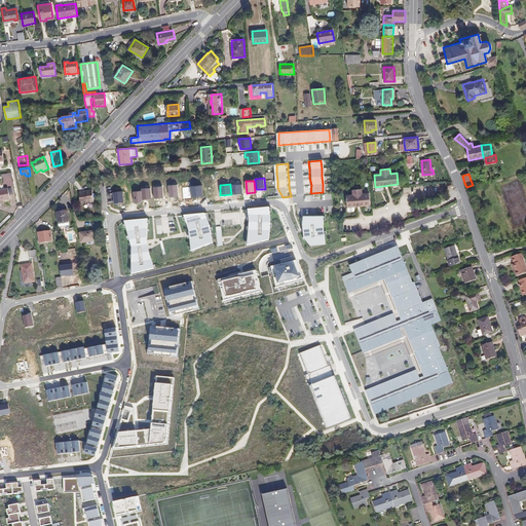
[(178,185),(168,186),(170,196),(179,195),(178,185)]
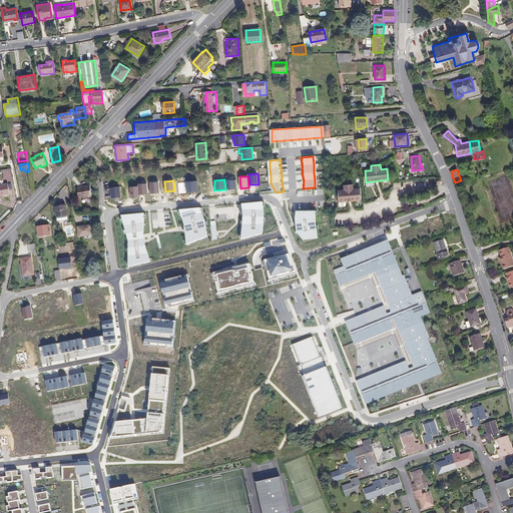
[(197,180),(188,181),(189,192),(198,191),(197,180)]
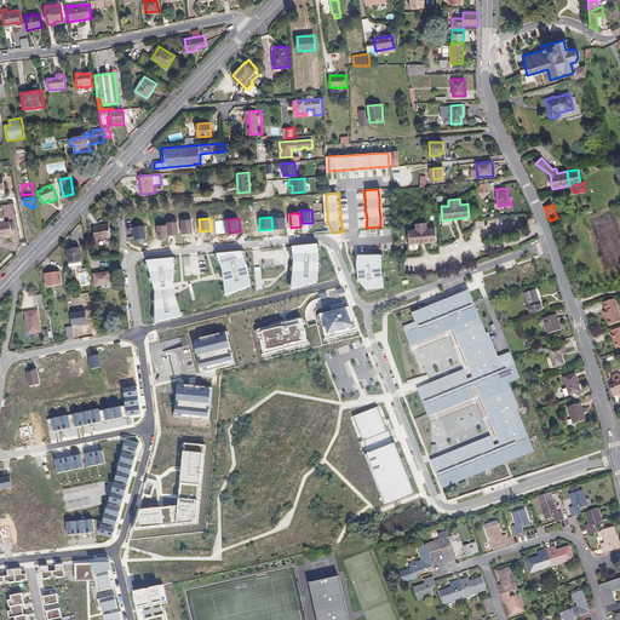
[(286,218),(271,219),(273,229),(286,228),(286,218)]
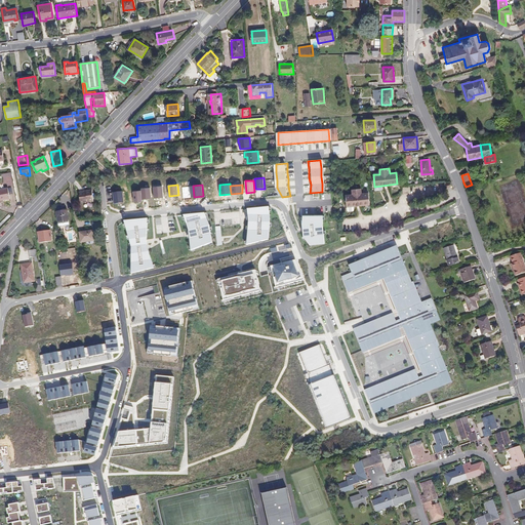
[(162,186),(153,187),(154,198),(163,197),(162,186)]
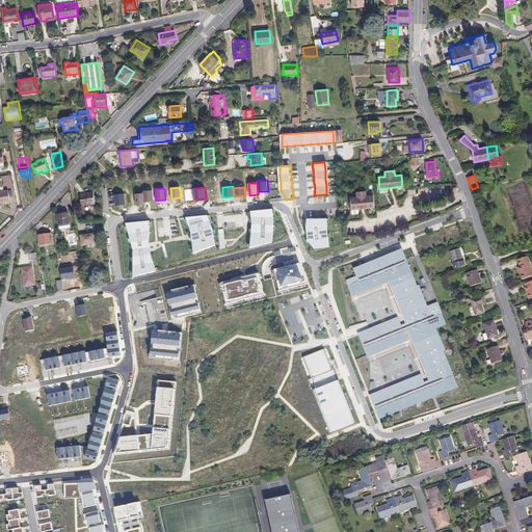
[(192,189),(183,190),(184,201),(193,200),(192,189)]
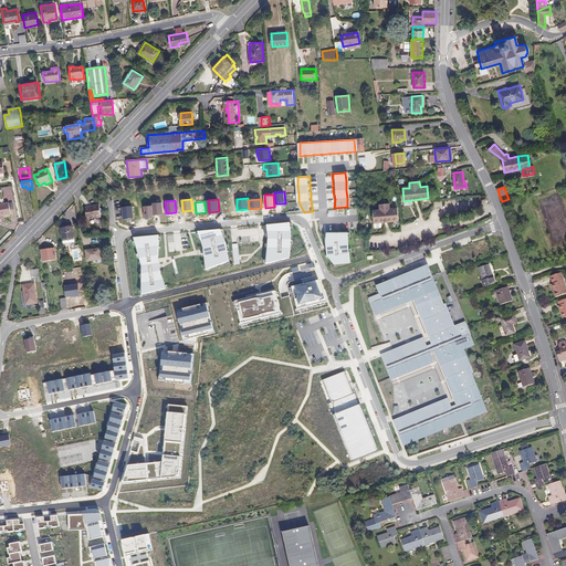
[(161,202),(152,203),(153,215),(163,213),(161,202)]
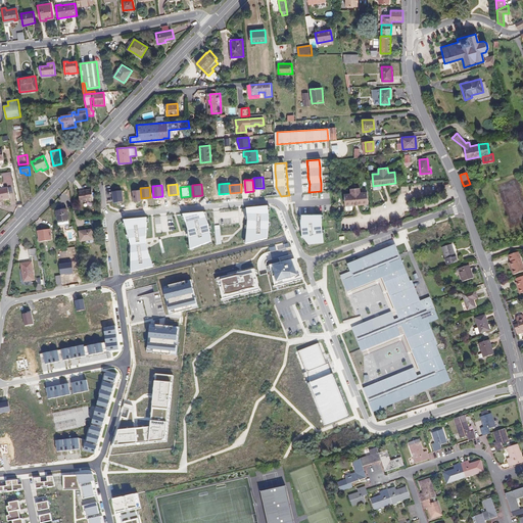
[(350,188),(351,193),(344,194),(345,206),(369,203),(367,192),(361,192),(360,187),(350,188)]
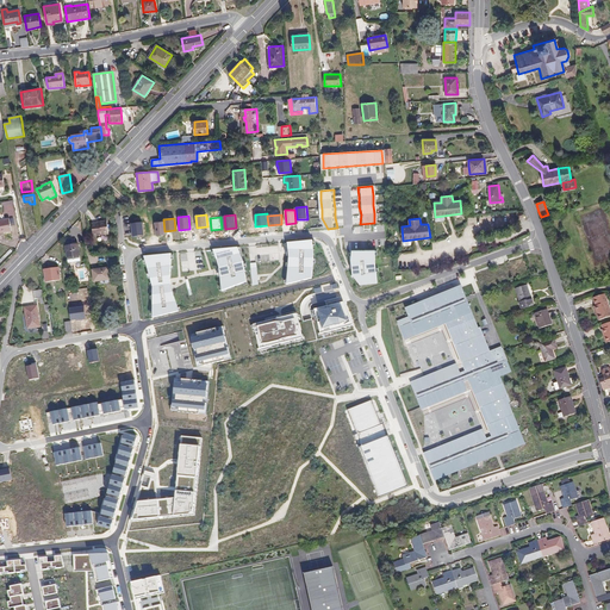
[(0,232),(12,231),(10,219),(0,221),(0,232)]
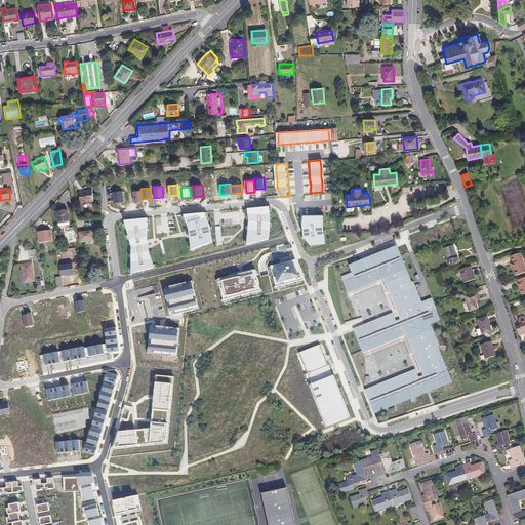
[(86,191),(86,192),(79,193),(80,203),(93,201),(92,190),(86,191)]
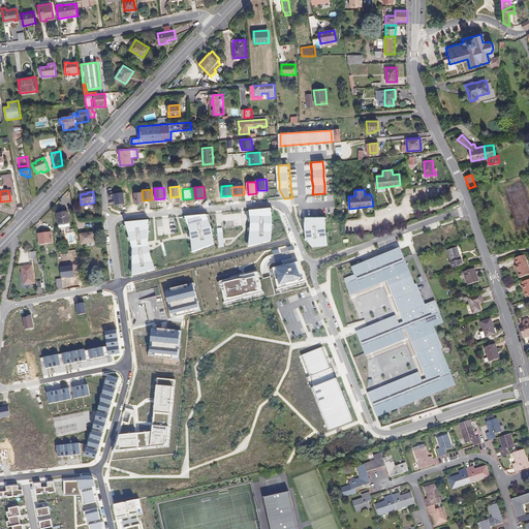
[(142,192),(132,193),(133,204),(143,203),(142,192)]
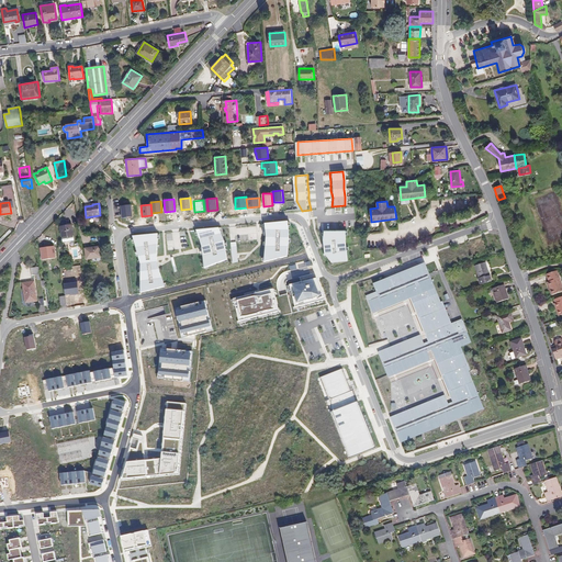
[(131,205),(121,206),(122,217),(132,216),(131,205)]
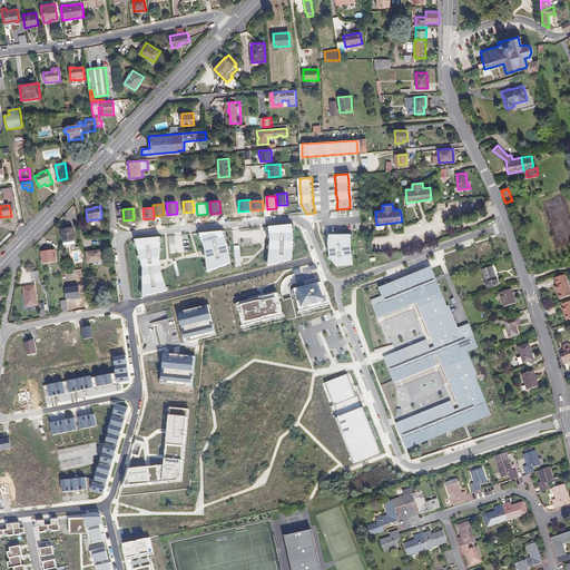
[(293,242),(292,225),(268,227),(269,242),(268,264),(291,258),(293,242)]
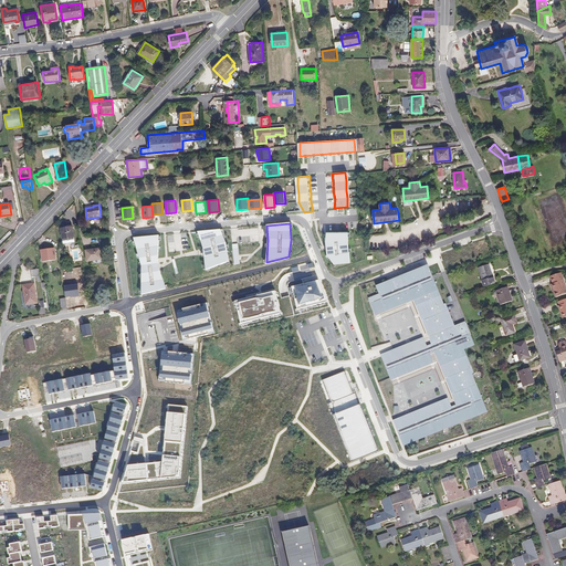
[(76,248),(75,242),(73,227),(61,229),(63,244),(64,249),(76,248)]
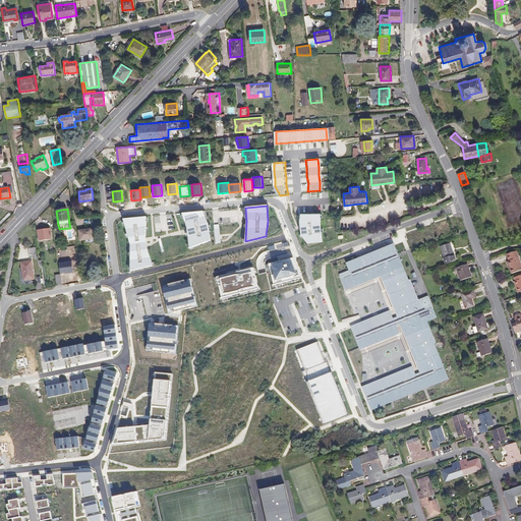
[(209,223),(204,212),(181,214),(186,229),(189,249),(210,241),(209,223)]
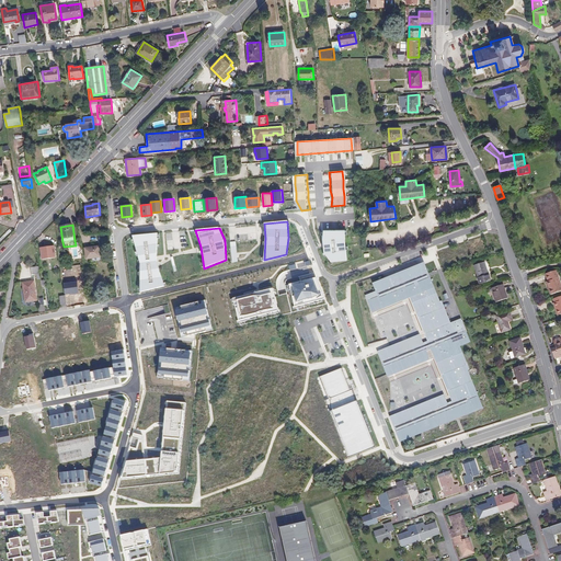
[(342,231),(320,231),(319,240),(321,253),(328,264),(344,262),(342,231)]
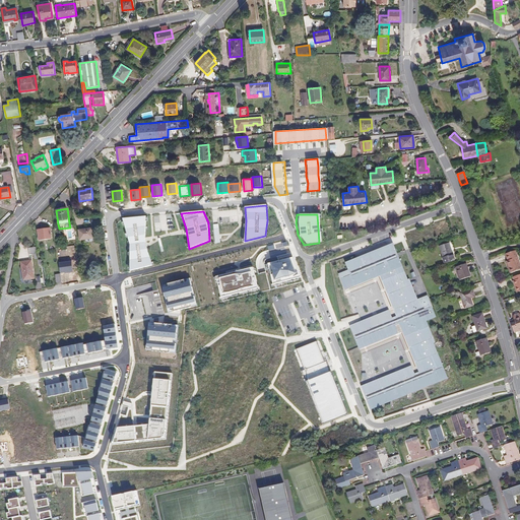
[(145,216),(123,218),(130,245),(131,272),(152,266),(144,244),(145,216)]
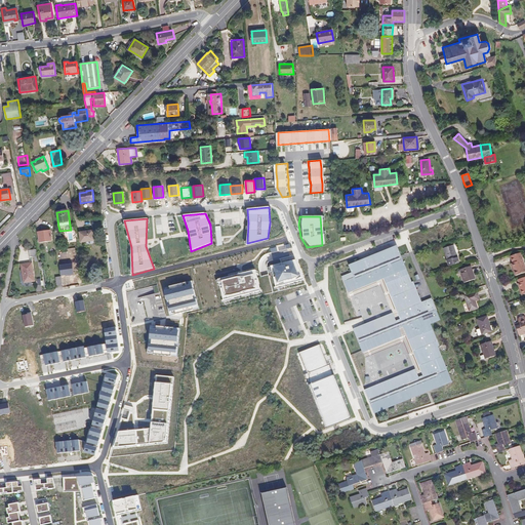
[(52,241),(50,231),(38,232),(39,243),(52,241)]
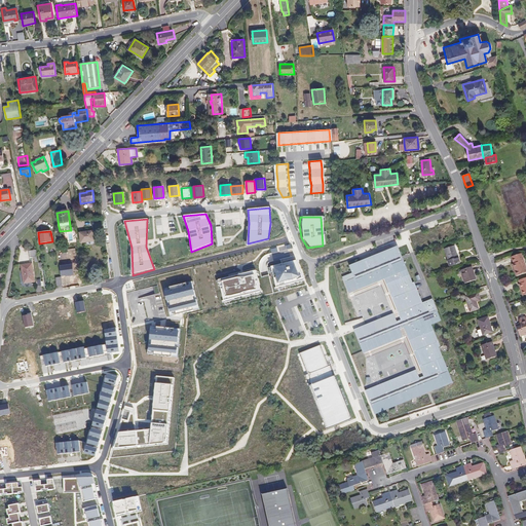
[(95,240),(94,231),(79,233),(81,242),(95,240)]
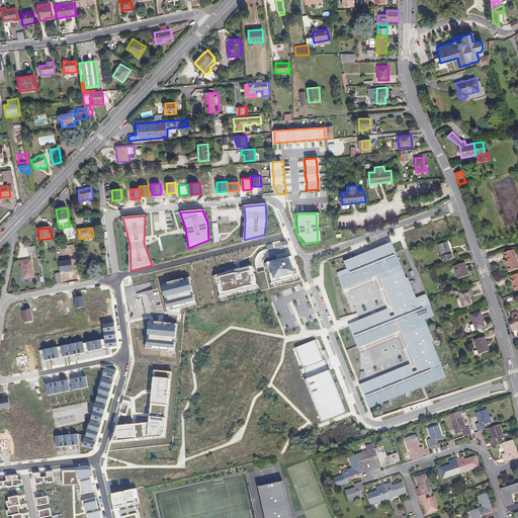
[(453,259),(447,242),(438,245),(442,257),(441,257),(442,262),(453,259)]
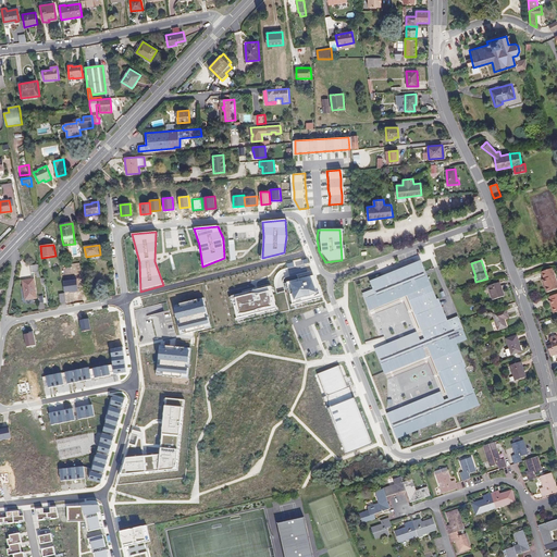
[(422,264),(421,262),(399,271),(401,275),(422,264)]
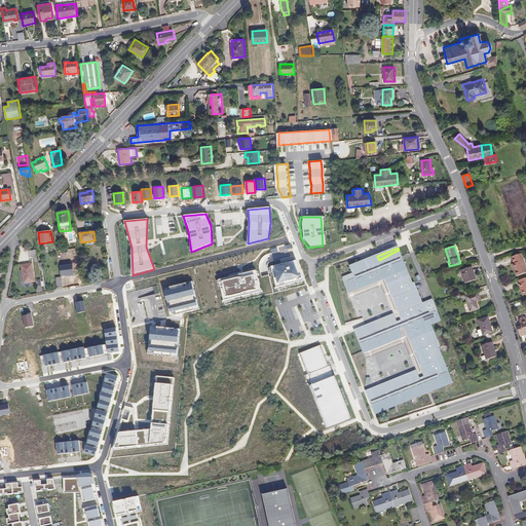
[(29,251),(30,258),(38,258),(37,250),(29,251)]
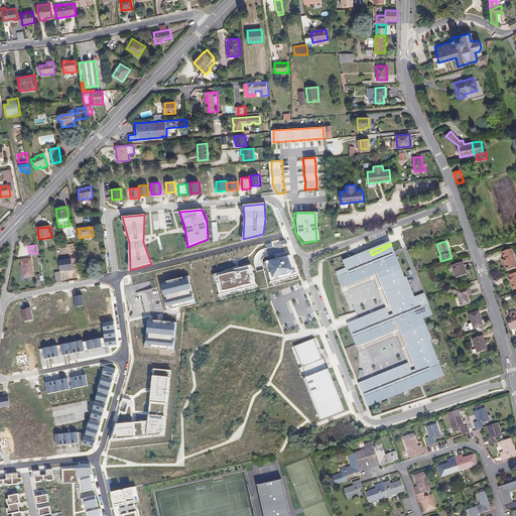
[(408,365),(377,377),(385,397),(417,385),(414,379),(421,376),(423,382),(443,374),(429,340),(428,341),(427,339),(430,338),(422,317),(430,314),(423,294),(414,298),(407,279),(405,280),(395,254),(391,256),(390,254),(394,252),(391,245),(372,255),(374,260),(376,265),(375,265),(378,271),(384,285),(388,284),(389,285),(385,287),(396,315),(389,317),(380,321),(376,313),(359,320),(361,326),(357,327),(356,321),(348,325),(356,345),(394,330),(391,320),(397,318),(408,346),(412,344),(413,346),(409,347),(418,370),(412,373),(408,365)]
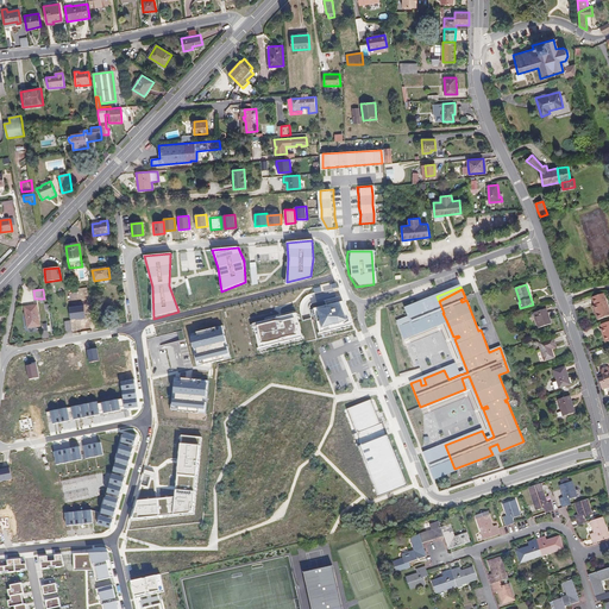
[(592,296),(595,305),(594,306),(598,320),(608,315),(608,308),(604,293),(592,296)]
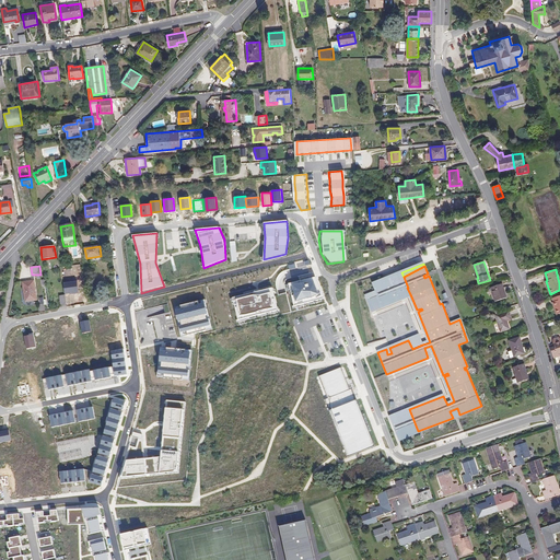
[(393,288),(398,284),(395,276),(384,280),(385,282),(389,281),(393,288)]
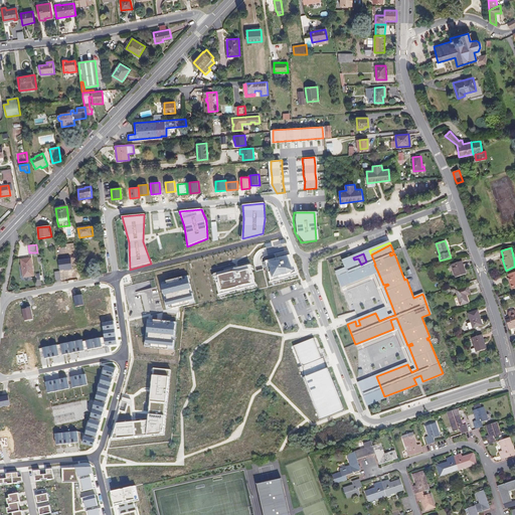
[(298,275),(291,255),(266,262),(271,282),(298,275)]
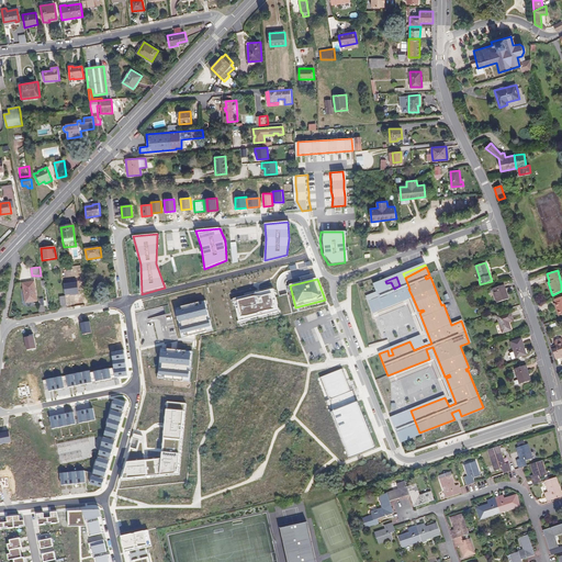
[(37,302),(34,281),(22,283),(25,303),(37,302)]
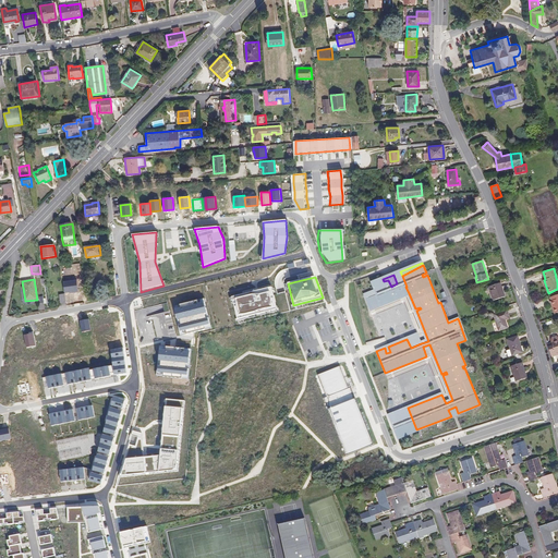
[(76,279),(63,281),(64,292),(77,290),(76,279)]
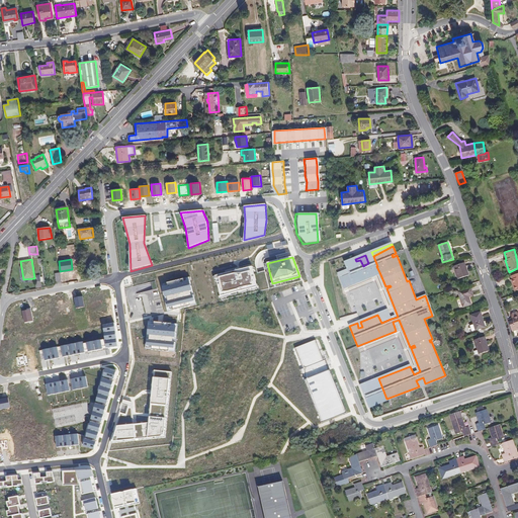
[(348,270),(353,283),(363,279),(363,276),(372,272),(368,263),(363,266),(360,260),(356,261),(355,259),(345,263),(348,270)]
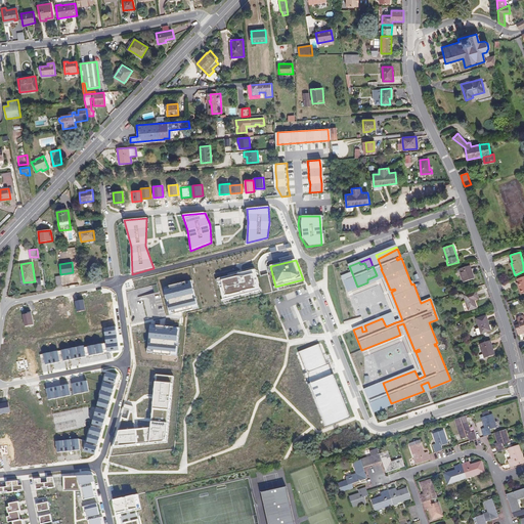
[(367,279),(367,282),(384,275),(381,269),(382,269),(380,264),(373,266),(377,275),(367,279)]
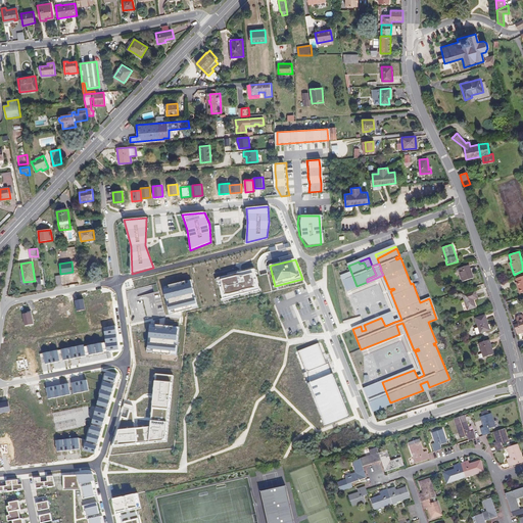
[(473,278),(469,265),(458,269),(463,281),(473,278)]
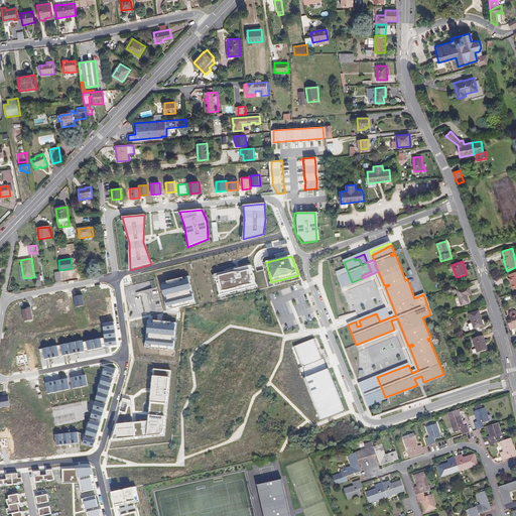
[(256,286),(251,265),(215,274),(220,295),(256,286)]
